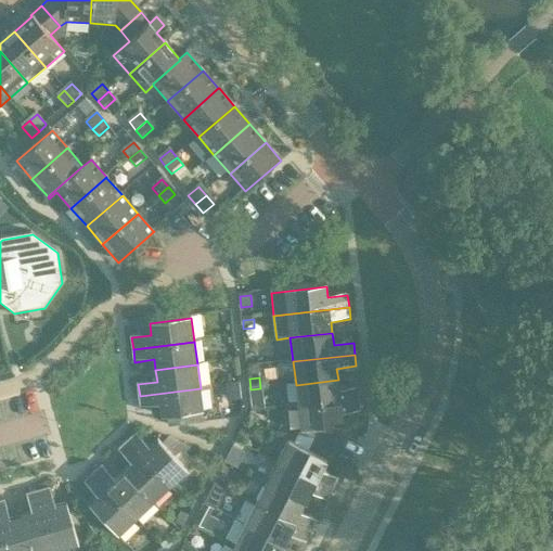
[(359,389),(339,392),(338,380),(296,385),(298,408),(360,400),(359,389)]
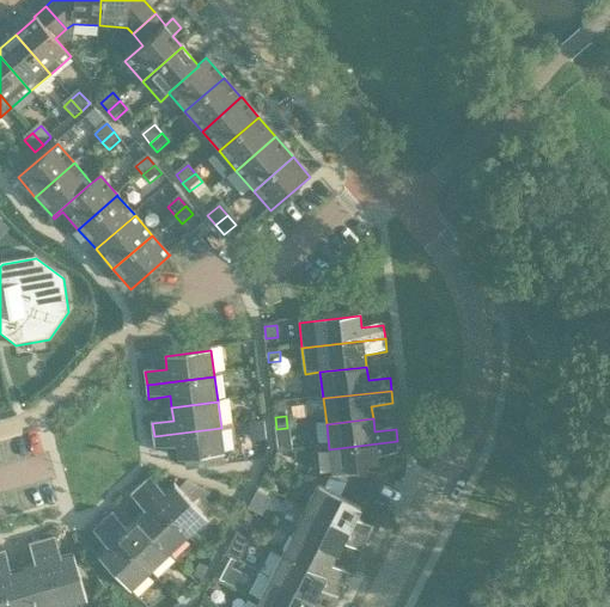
[(178,460),(225,454),(221,428),(154,436),(156,449),(177,447),(178,460)]
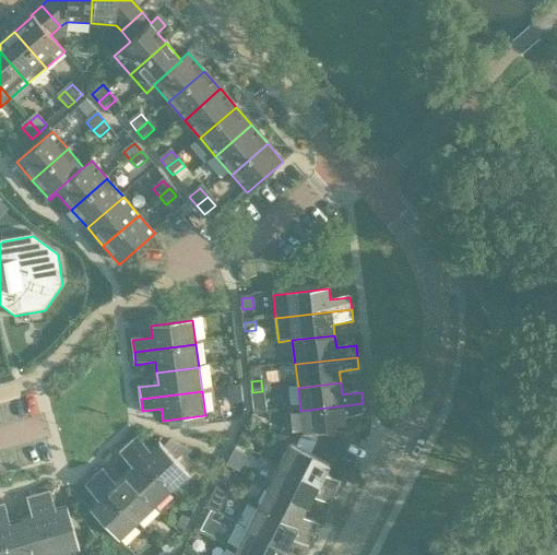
[(268,413),(264,391),(252,393),(256,415),(268,413)]
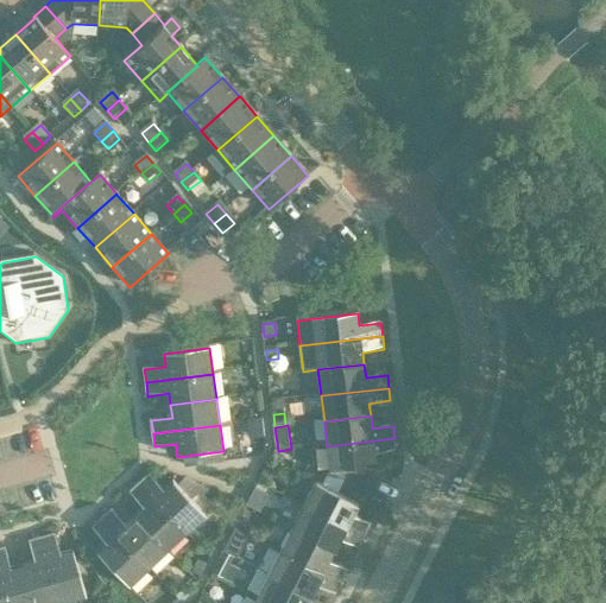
[(376,456),(396,452),(395,438),(327,446),(330,473),(345,471),(346,481),(346,483),(371,496),(378,482),(372,480),(370,469),(377,468),(376,456)]
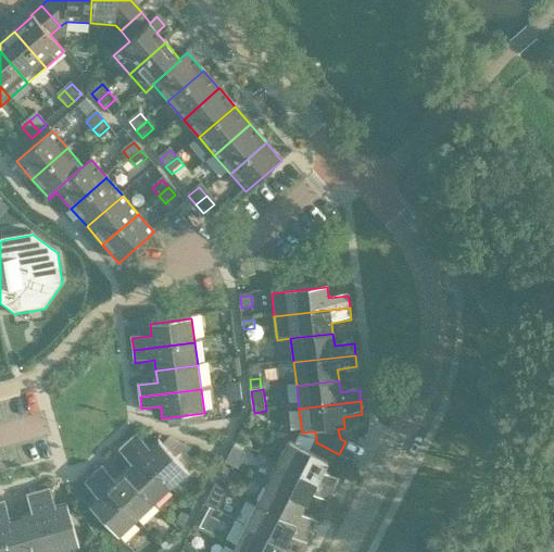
[(159,441),(150,450),(137,436),(127,444),(171,489),(189,472),(185,467),(179,462),(159,441)]
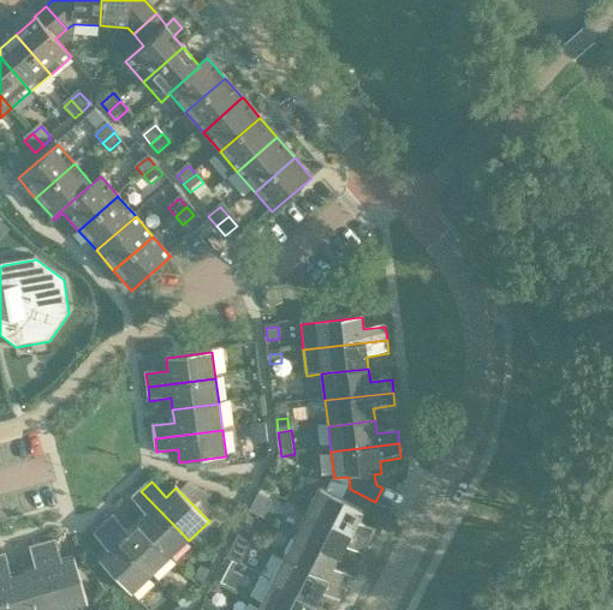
[(331,485),(327,492),(343,501),(349,488),(331,485)]
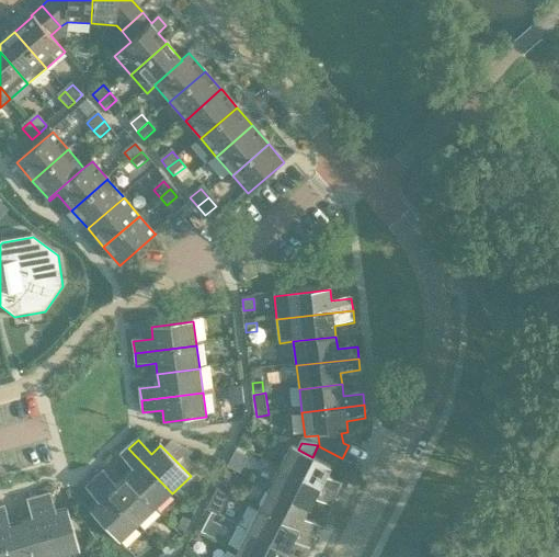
[(337,469),(342,458),(319,446),(312,457),(292,447),(281,468),(337,497),(342,486),(324,477),(330,466),(337,469)]
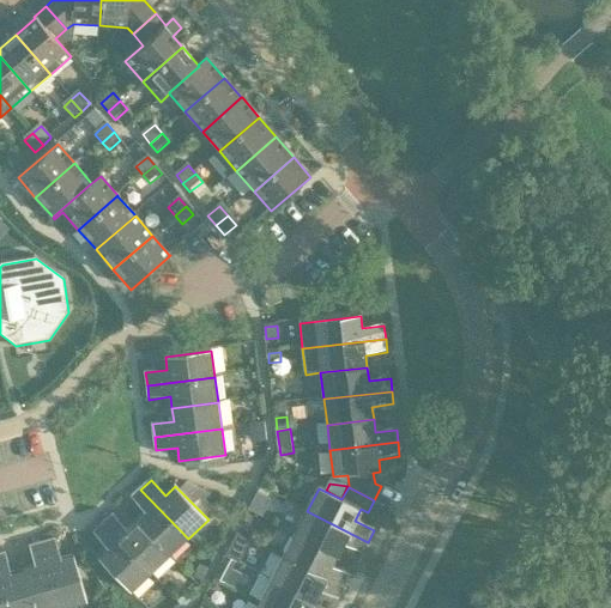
[(170,557),(188,539),(140,490),(131,498),(145,514),(137,522),(170,557)]
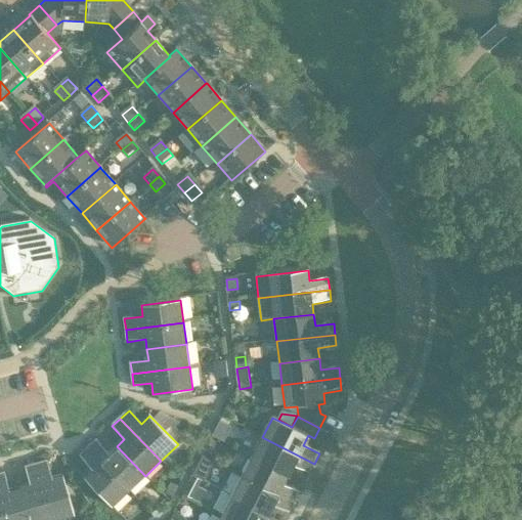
[(175,429),(169,435),(174,440),(180,434),(175,429)]
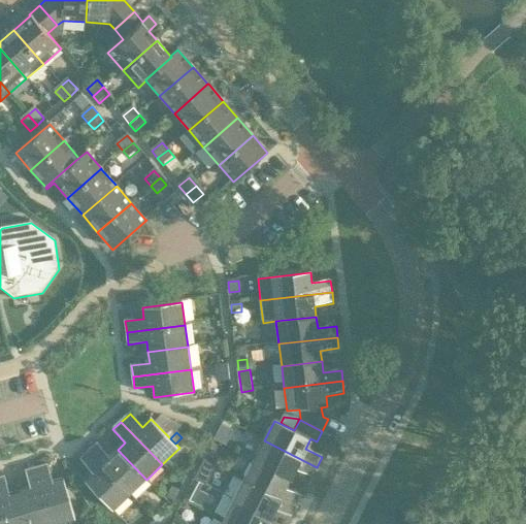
[(230,436),(221,432),(216,443),(225,447),(230,436)]
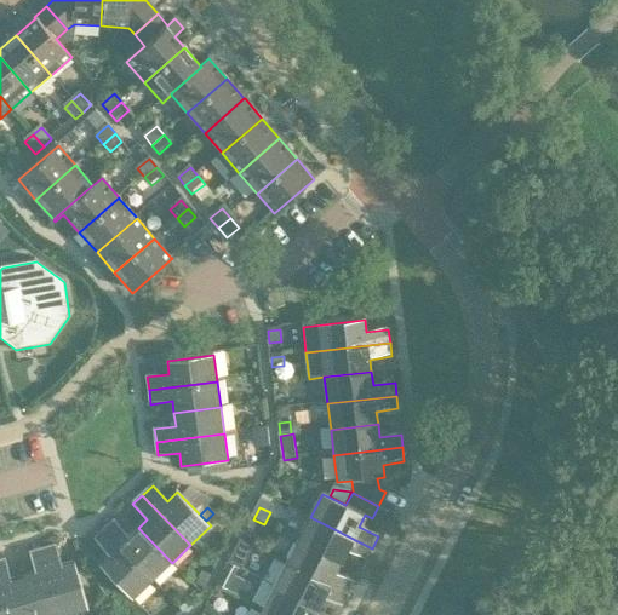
[(366,561),(372,549),(310,517),(298,541),(342,563),(347,552),(366,561)]
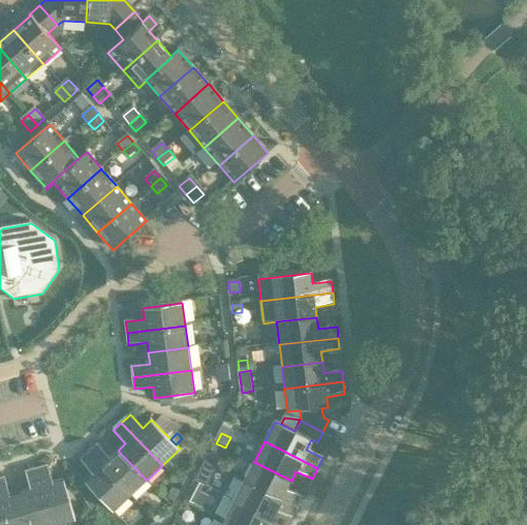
[(118,451),(110,459),(96,445),(89,454),(130,496),(147,481),(118,451)]
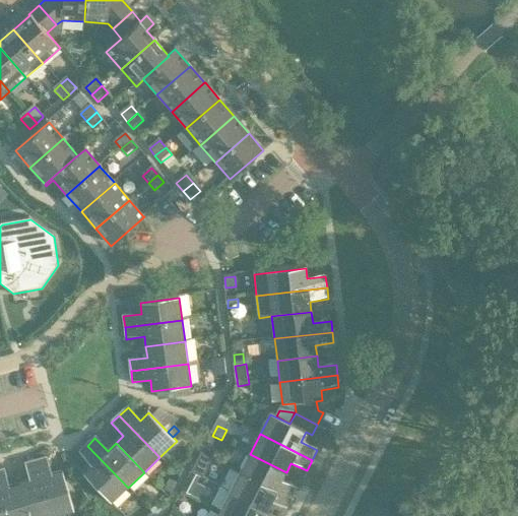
[(212,447),(208,445),(203,454),(212,458),(214,452),(212,447)]
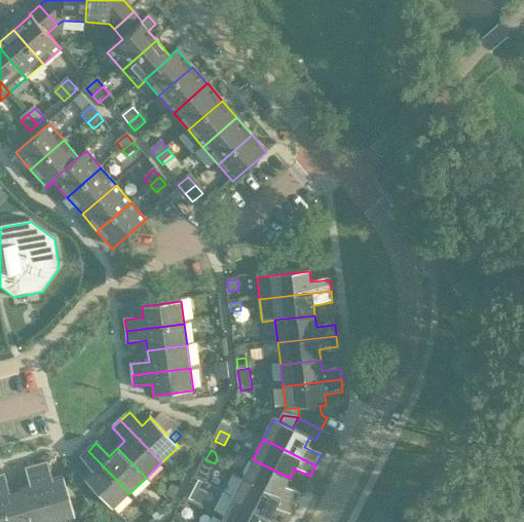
[(113,510),(129,493),(88,451),(79,459),(91,473),(84,480),(113,510)]
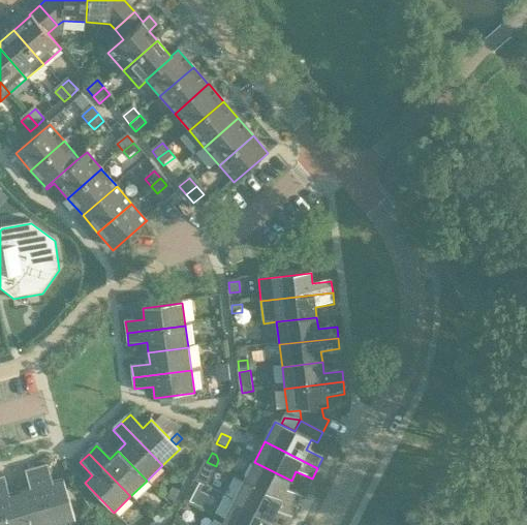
[(286,490),(291,481),(254,462),(245,483),(298,510),(303,497),(286,490)]
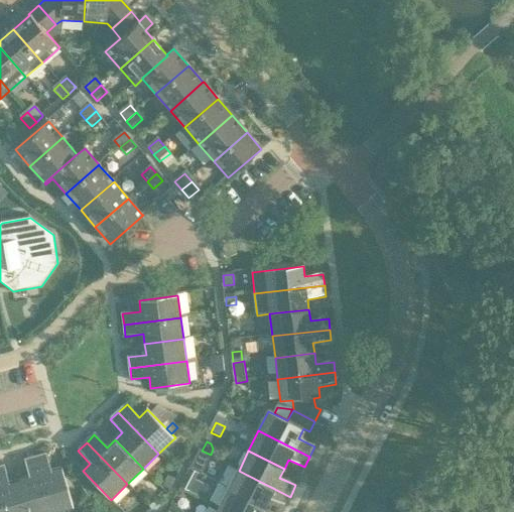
[(209,456),(201,452),(191,470),(200,474),(209,456)]
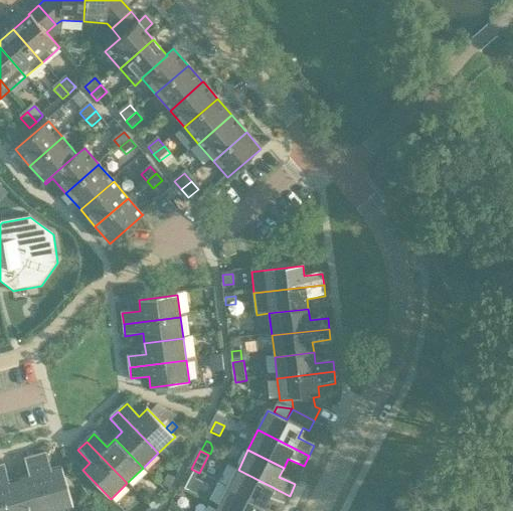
[(62,468),(52,471),(47,454),(35,458),(50,510),(58,510),(72,506),(62,468)]
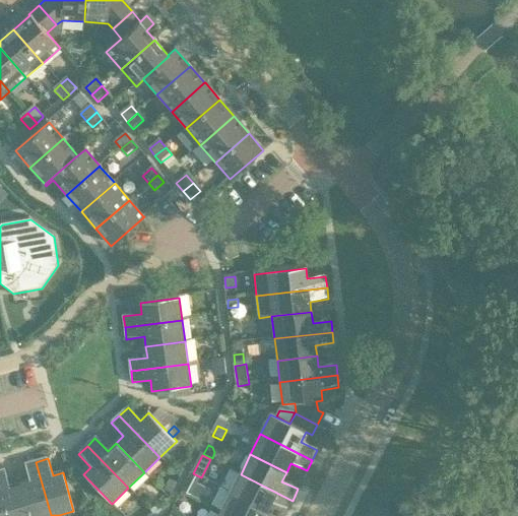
[(51,515),(36,462),(25,465),(30,482),(19,486),(28,515),(51,515)]
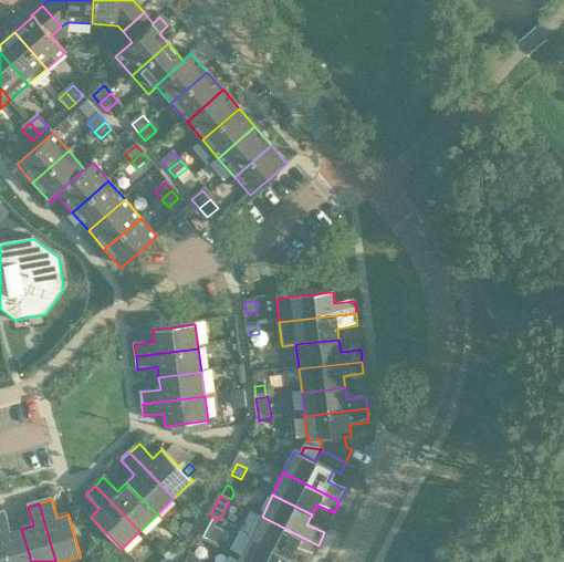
[(31,561),(21,529),(11,532),(6,512),(0,513),(0,540),(6,561),(31,561)]
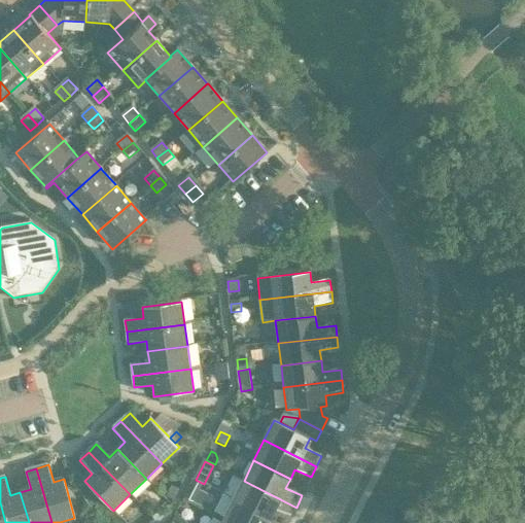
[(291,517),(296,508),(244,481),(234,500),(270,519),(275,509),(291,517)]
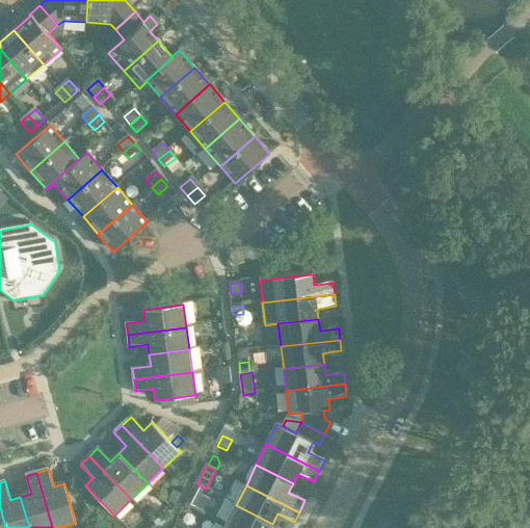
[(197,486),(187,505),(195,509),(206,490),(197,486)]
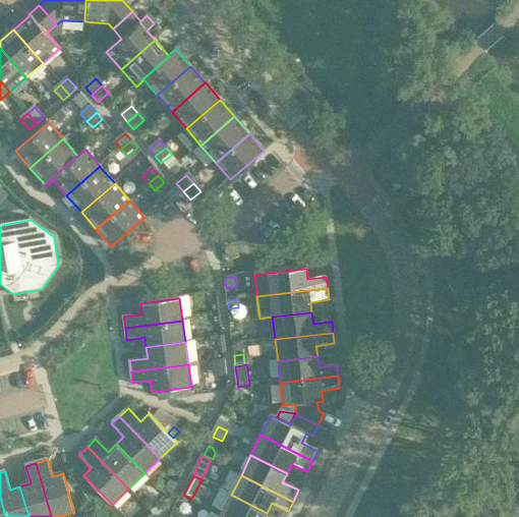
[(172,497),(177,485),(171,482),(166,494),(172,497)]
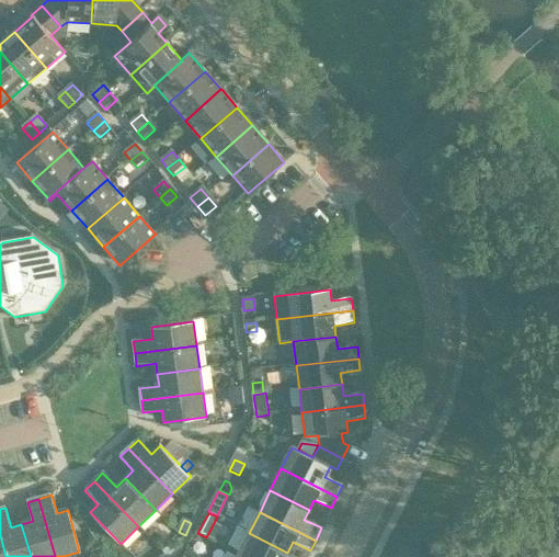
[(285,556),(287,553),(249,533),(238,554),(243,556),(285,556)]
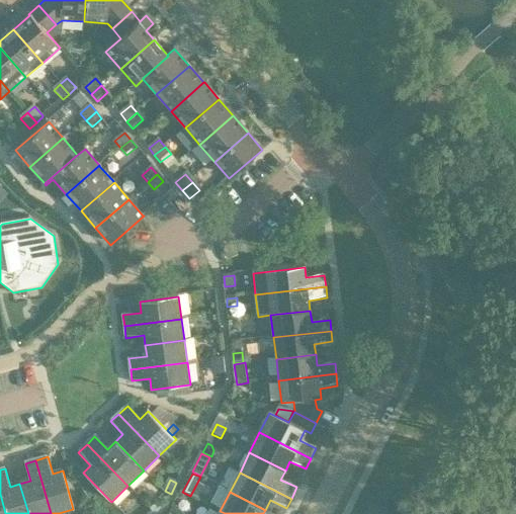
[(148,507),(153,513),(158,508),(152,503),(148,507)]
